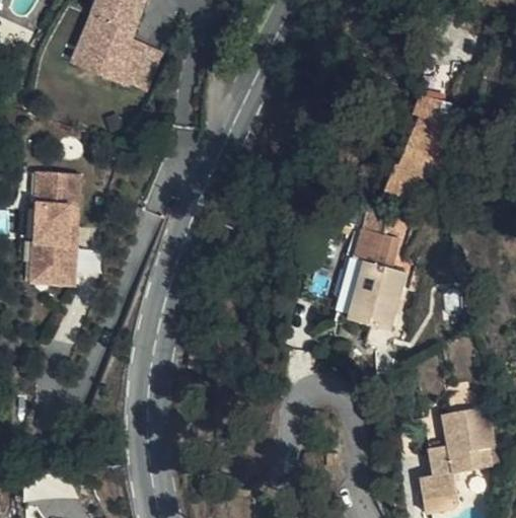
[(96,0),(91,15),(95,17),(85,48),(103,56),(96,74),(126,88),(127,85),(139,53),(127,48),(130,39),(143,0),(96,0)]
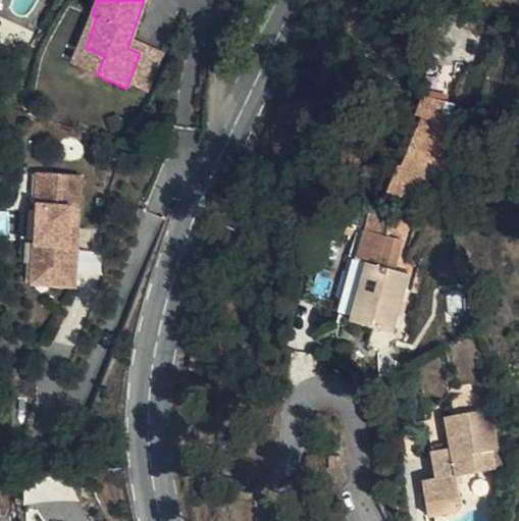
[(96,17),(92,15),(70,65),(97,74),(104,56),(86,48),(96,17)]
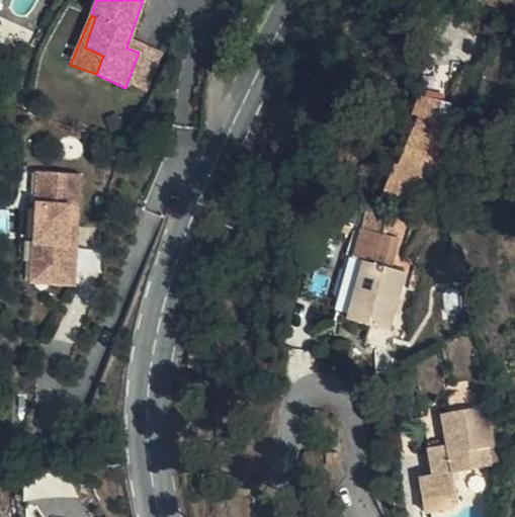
[(159,51),(130,38),(126,48),(139,53),(126,85),(143,92),(159,51)]
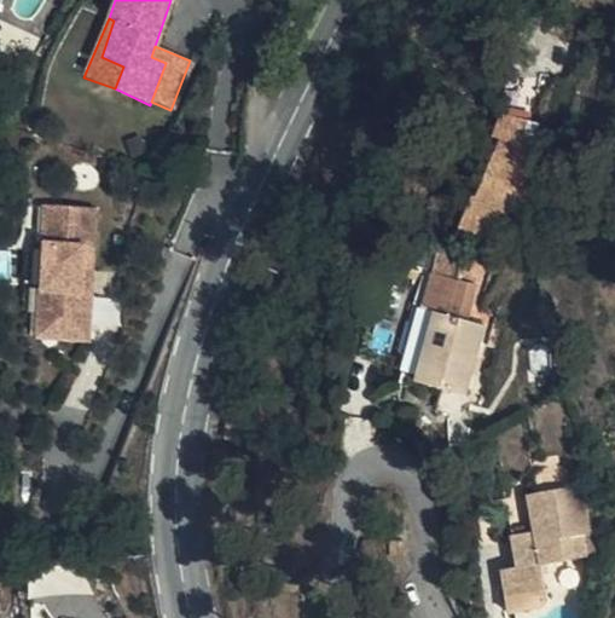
[(498,115),(492,136),(498,138),(489,161),(473,200),(468,200),(454,230),(492,247),(506,213),(521,217),(528,192),(520,189),(535,123),(498,115)]
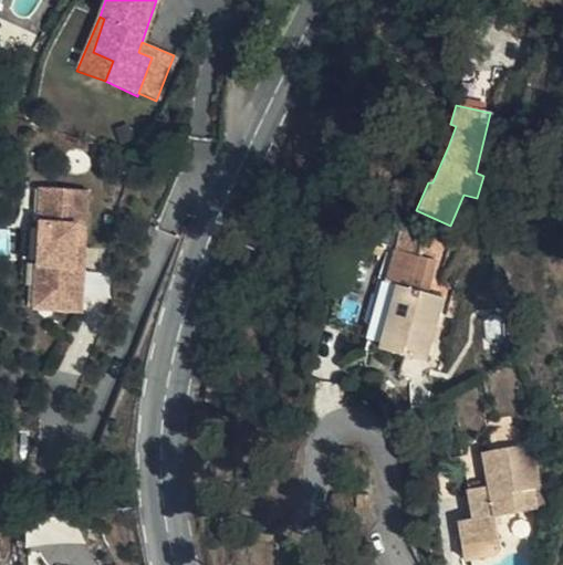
[(456,126),(450,124),(439,143),(448,147),(456,126)]
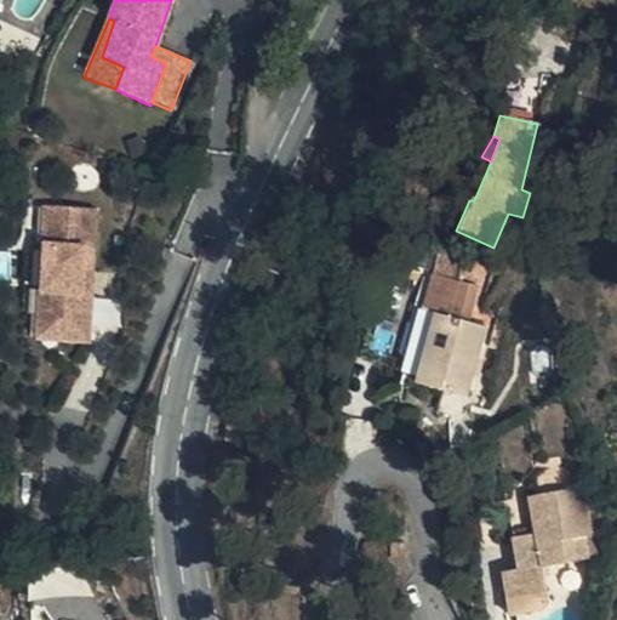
[(39,280),(38,288),(66,290),(62,325),(86,328),(89,289),(80,289),(81,269),(90,269),(95,206),(44,203),(41,249),(43,250),(41,280),(39,280)]
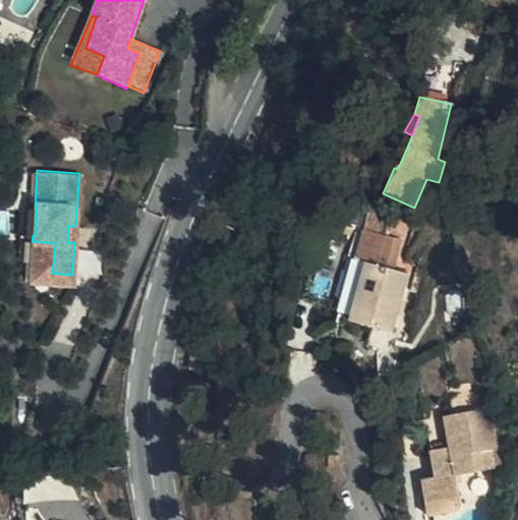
[(74,242),(75,226),(68,226),(67,242),(74,242)]
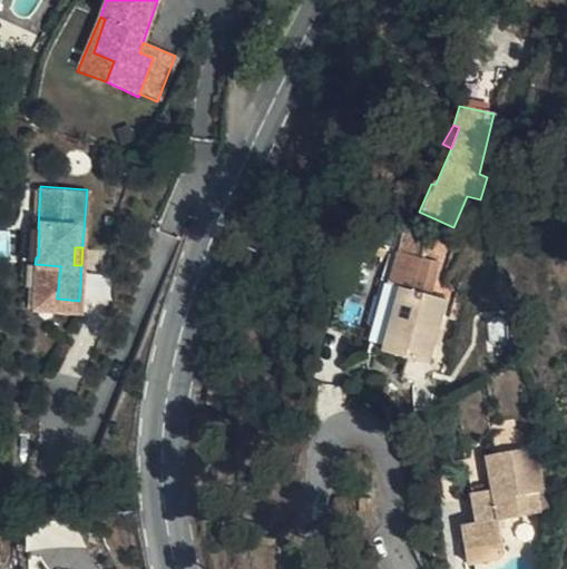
[(396,252),(387,283),(398,286),(388,322),(380,351),(424,363),(445,300),(427,293),(436,264),(396,252)]
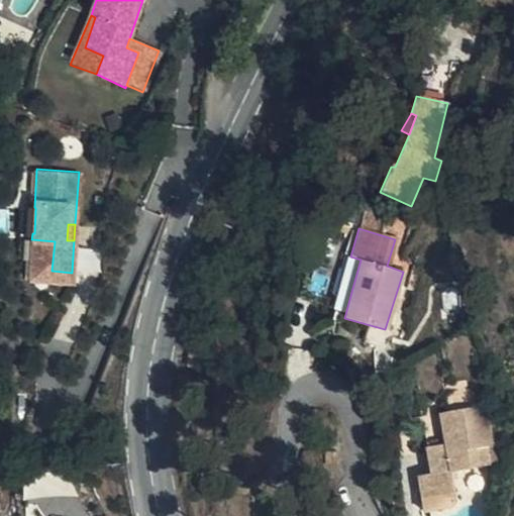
[(55,241),(31,239),(29,279),(71,282),(72,273),(52,271),(55,241)]
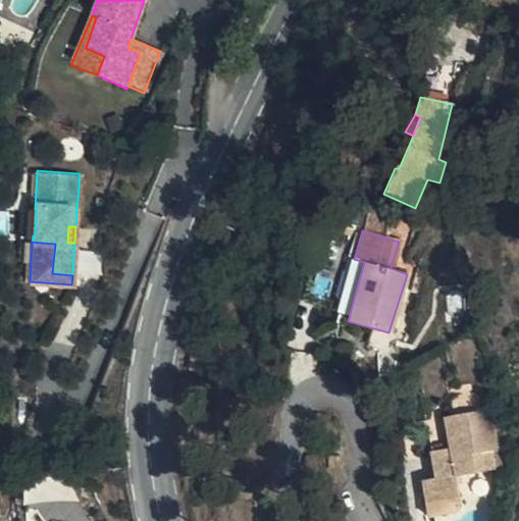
[(364,262),(354,259),(345,292),(355,295),(364,262)]
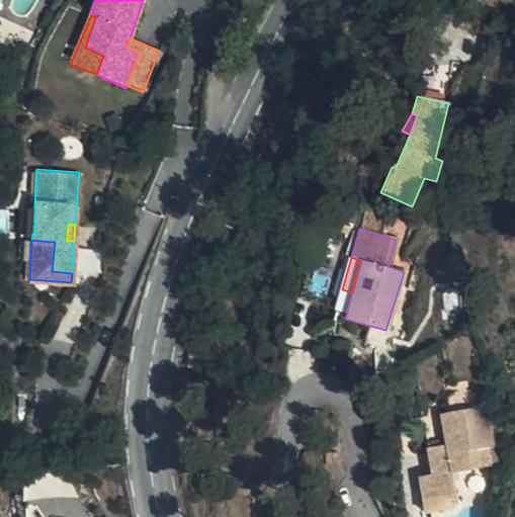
[(199,346),(188,345),(185,364),(196,366),(199,346)]
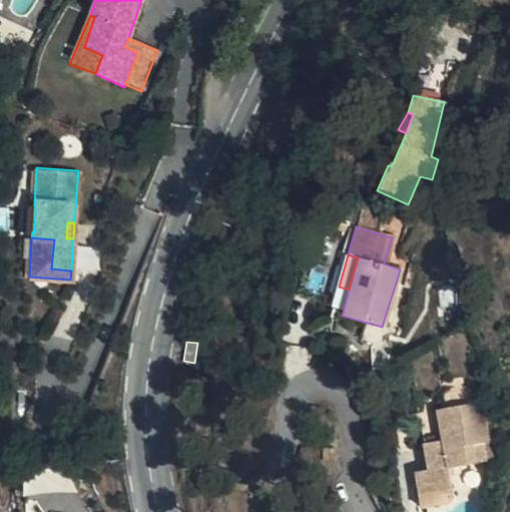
[(486,441),(479,402),(435,408),(441,439),(422,443),(426,468),(413,471),(421,508),(448,502),(451,497),(448,467),(483,461),(481,442),(486,441)]
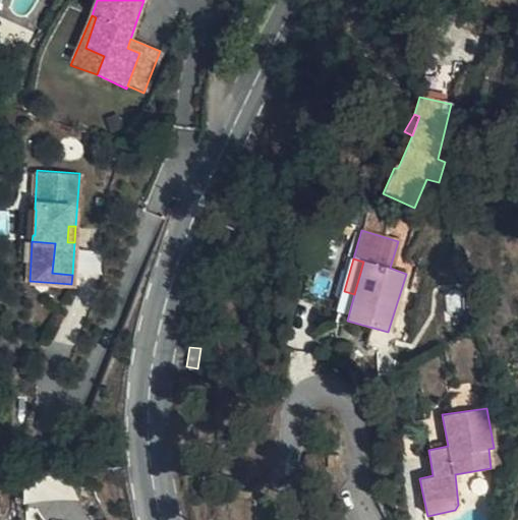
[(326,465),(337,464),(336,453),(325,452),(326,465)]
